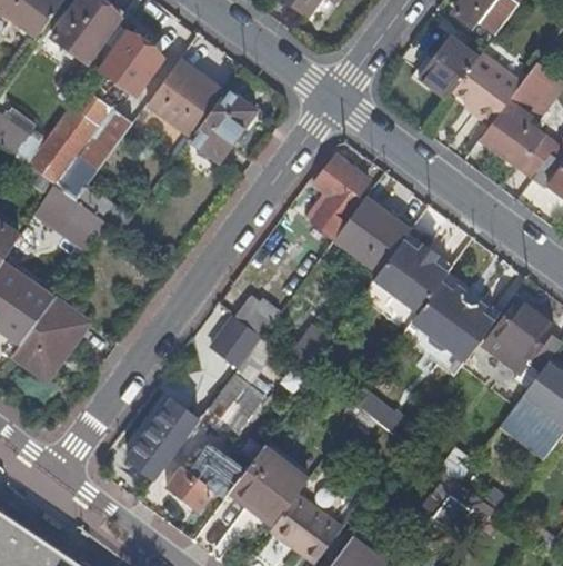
[(63,0),(62,0),(0,0),(0,8),(37,35),(63,0)]
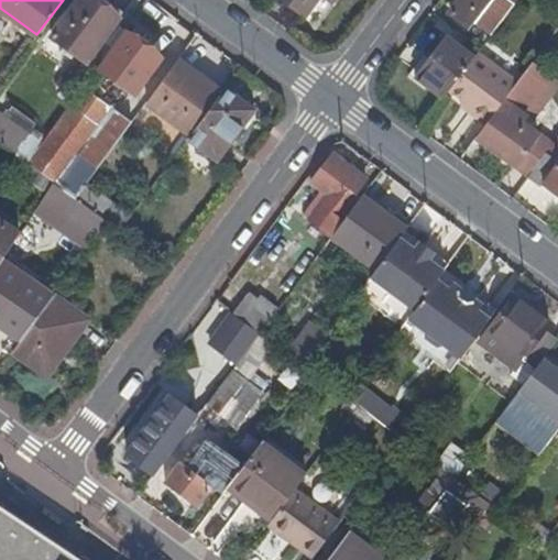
[(119,18),(95,0),(77,0),(51,36),(62,44),(57,50),(69,58),(74,53),(86,62),(119,18)]
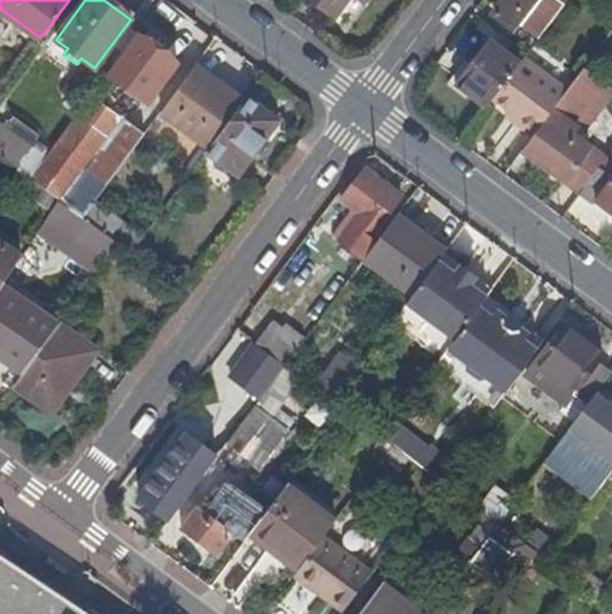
[(369,0),(324,0),(327,3),(324,7),(338,18),(347,7),(359,16),(369,0)]
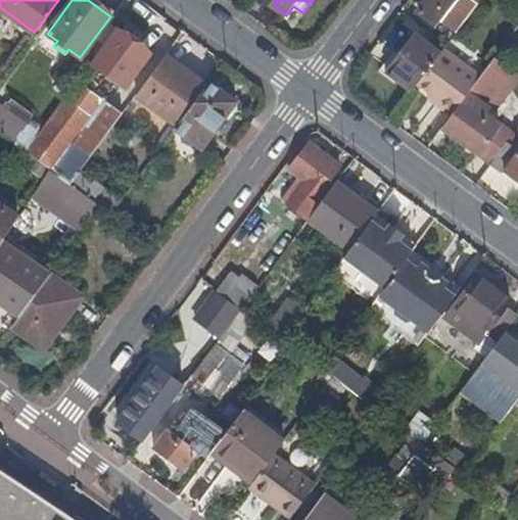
[(464,17),(476,3),(472,0),(433,0),(422,15),(440,30),(449,18),(455,10),(464,17)]
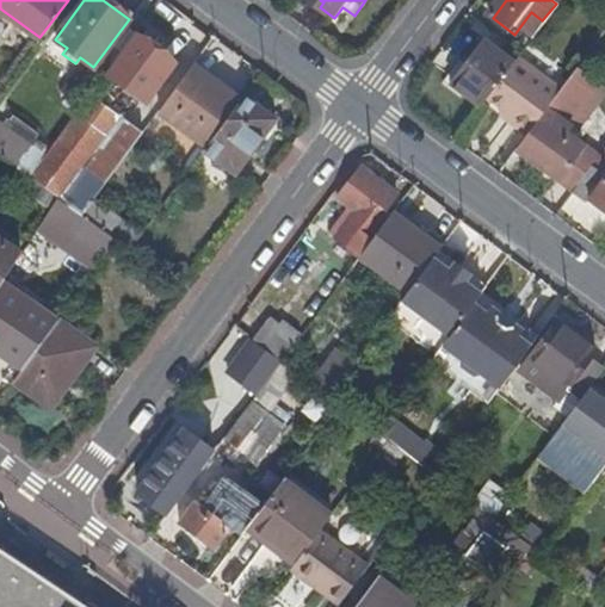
[(536,30),(542,20),(531,12),(524,22),(536,30)]
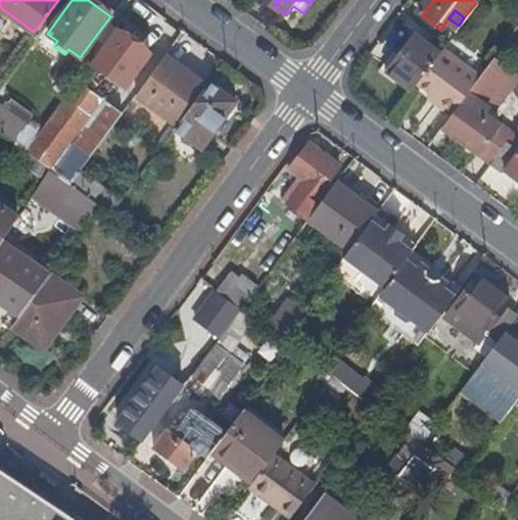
[(153,46),(120,20),(94,54),(108,65),(106,68),(124,82),(127,79),(131,81),(143,64),(141,63),(153,46)]
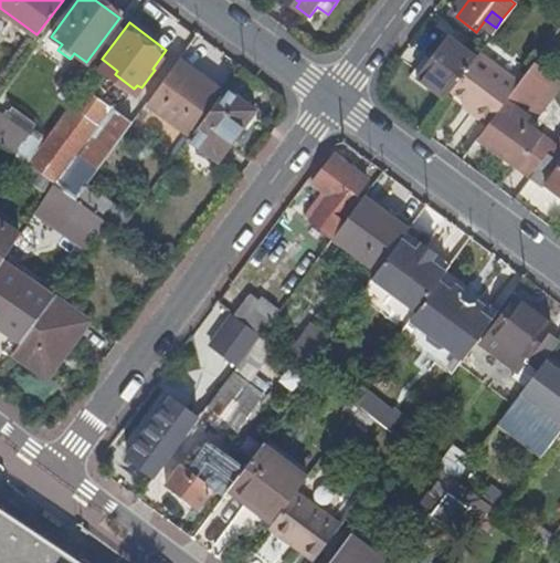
[(452,87),(475,55),(444,33),(414,74),(445,96),(452,87)]
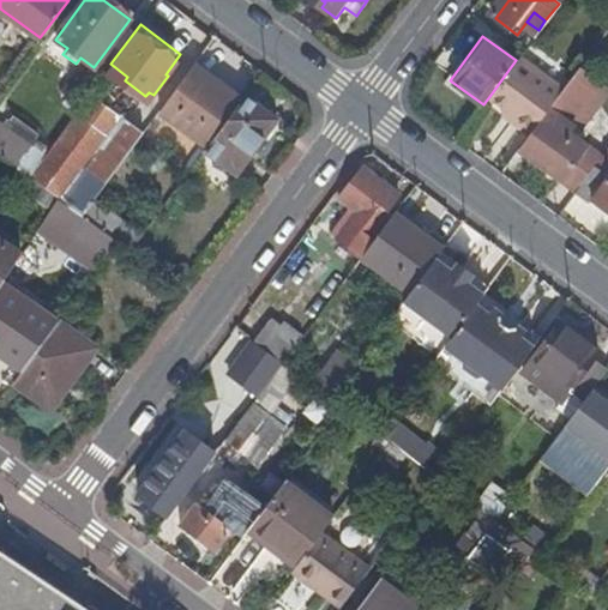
[(515,120),(530,133),(563,90),(518,56),(516,60),(491,95),(507,108),(518,115),(515,120)]
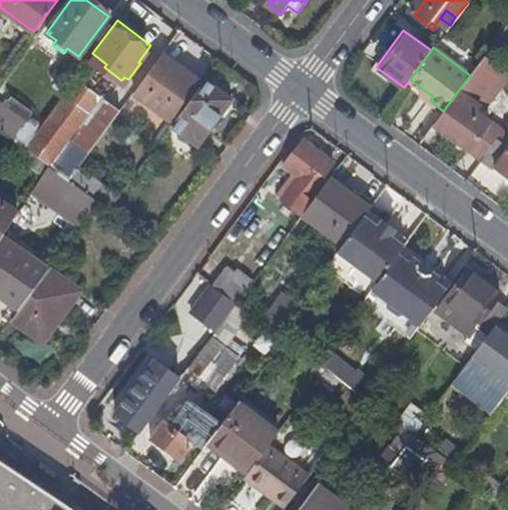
[(133,92),(174,123),(202,84),(161,54),(133,92)]
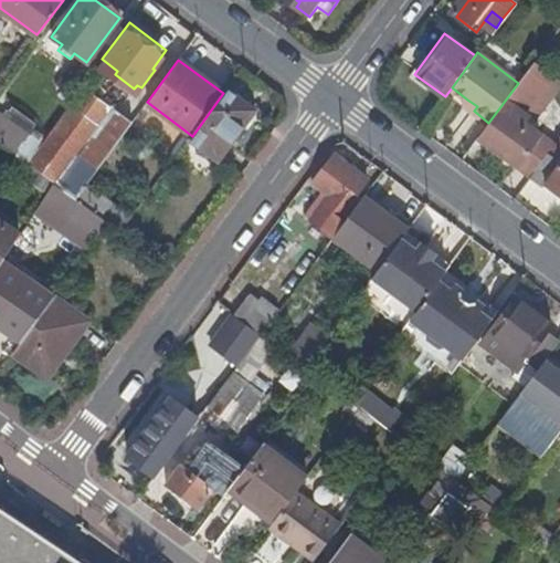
[(532,176),(555,146),(527,126),(531,121),(517,110),(540,79),(528,69),(518,83),(488,123),(478,137),(532,176)]
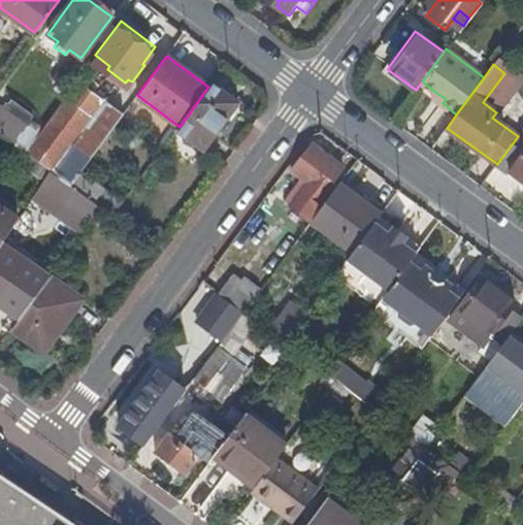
[(180,127),(176,129),(203,150),(239,102),(213,81),(208,87),(180,127)]
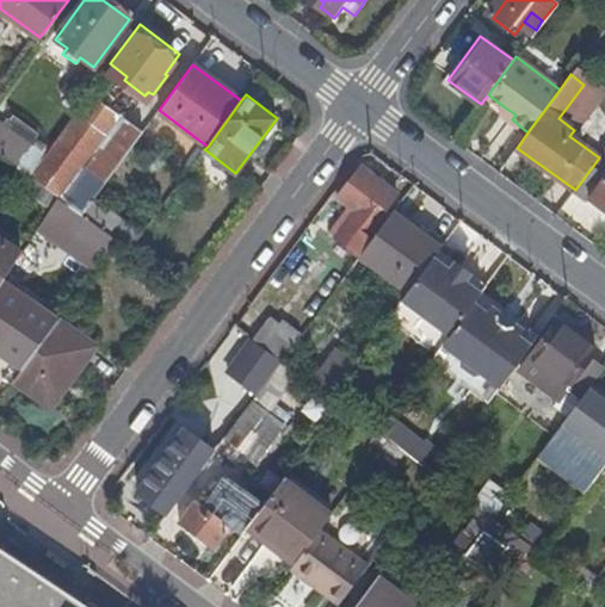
[(140,136),(88,98),(30,177),(37,180),(59,196),(63,199),(82,211),(140,136)]
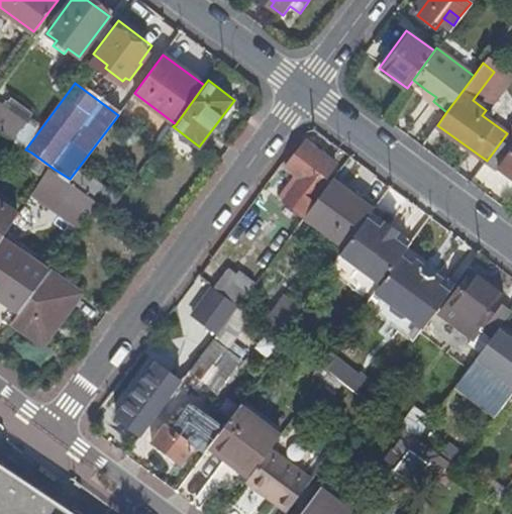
[(424,95),(433,101),(436,97),(427,91),(424,95)]
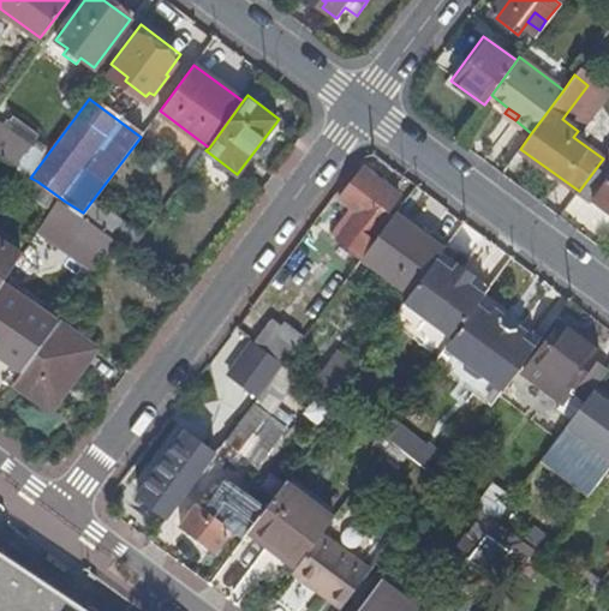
[(0,123),(0,155),(3,157),(16,139),(17,136),(0,123)]
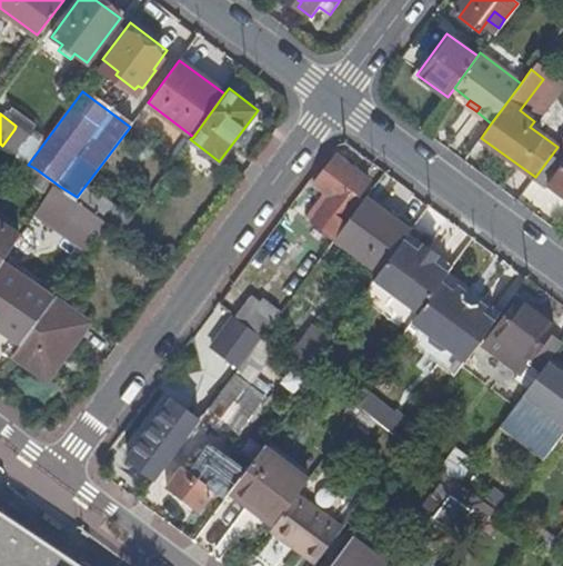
[(14,129),(2,146),(26,162),(43,139),(26,127),(20,133),(14,129)]
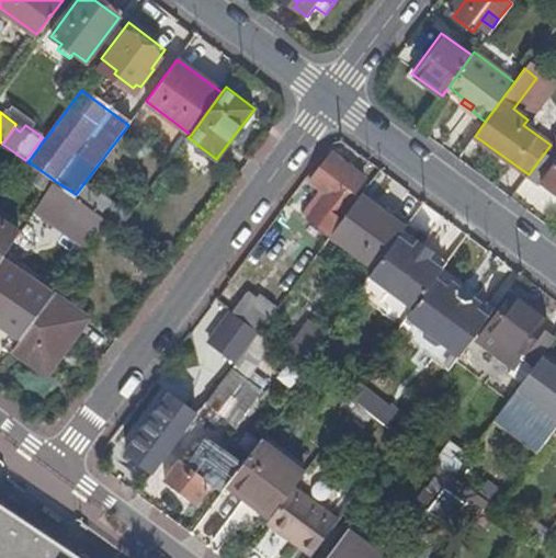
[(551,145),(529,174),(555,193),(555,141),(553,140),(551,145)]
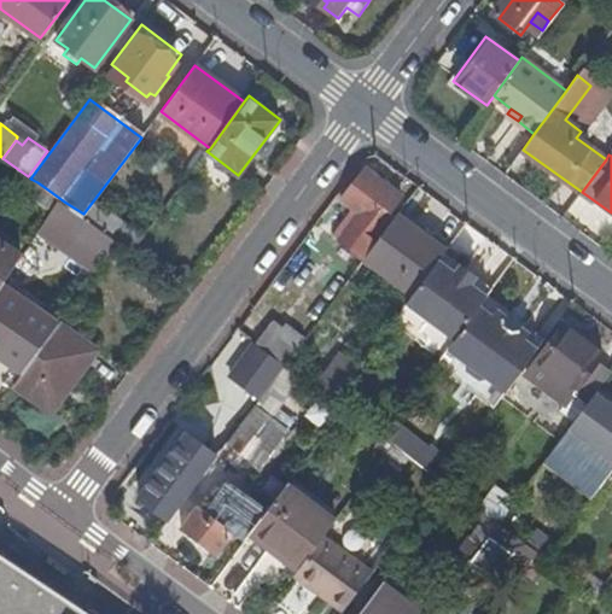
[(438,262),(446,252),(392,212),(404,197),(367,169),(344,200),(359,211),(338,240),(413,296),(438,262)]
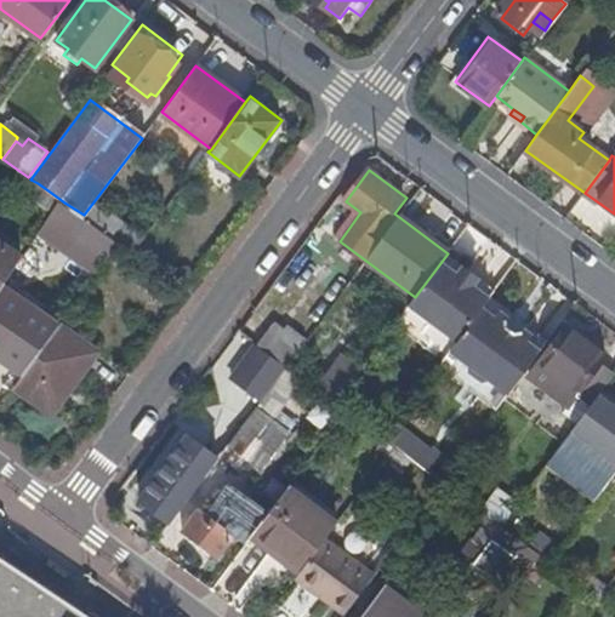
[(60,199),(38,183),(29,198),(51,212),(60,199)]
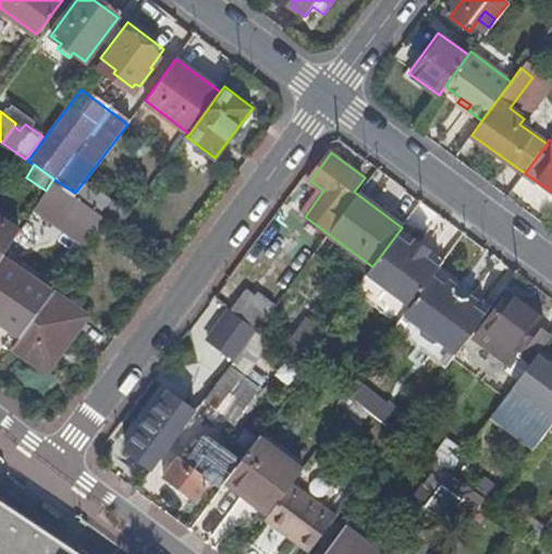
[(75,193),(58,182),(48,198),(68,211),(60,222),(71,230),(78,219),(98,233),(109,218),(99,210),(75,193)]
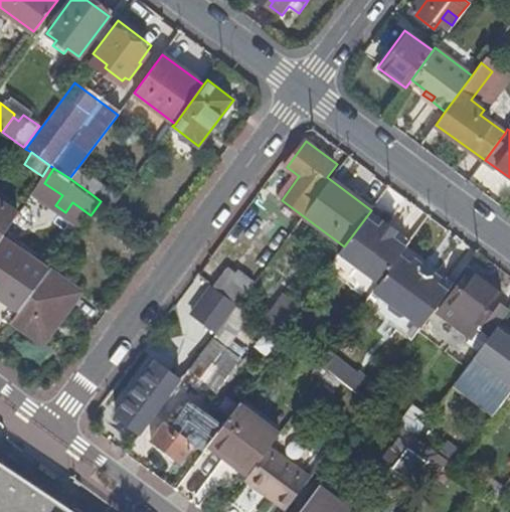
[(101,181),(92,194),(101,201),(112,208),(121,196),(101,181)]
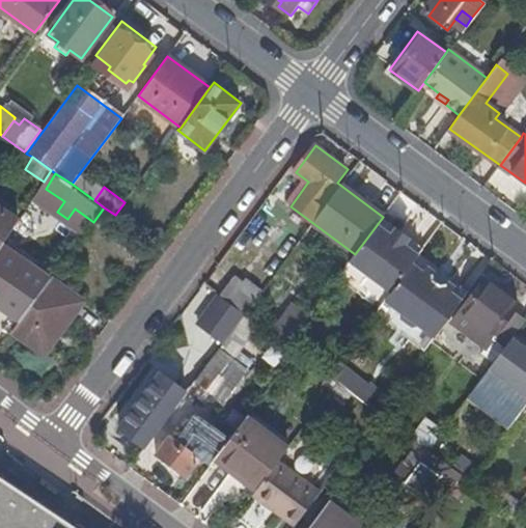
[(0,247),(20,218),(0,204),(0,247)]
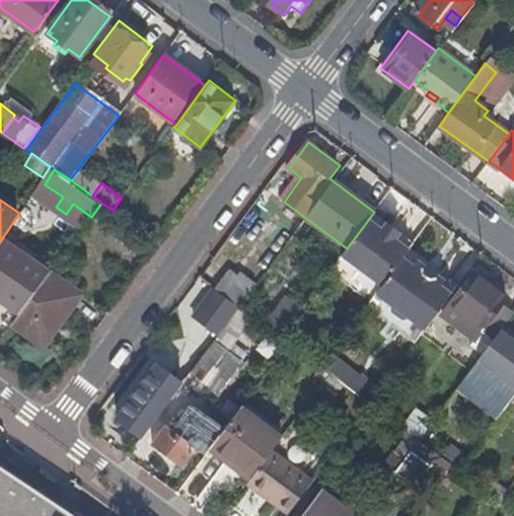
[(409,249),(368,220),(347,248),(340,256),(381,287),(401,260),(409,249)]
